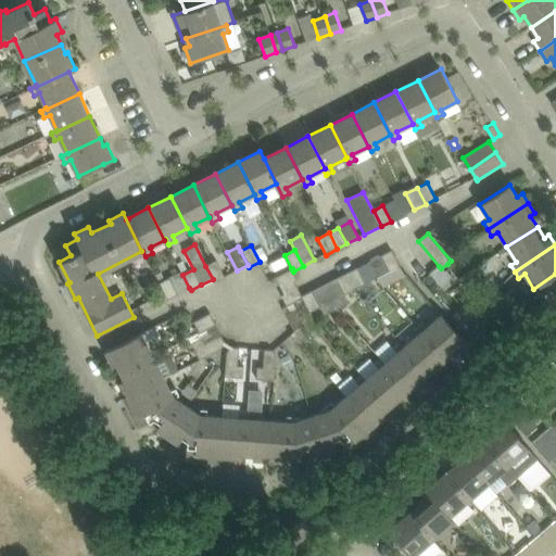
[(392,250),(369,262),(377,277),(400,266),(392,250)]
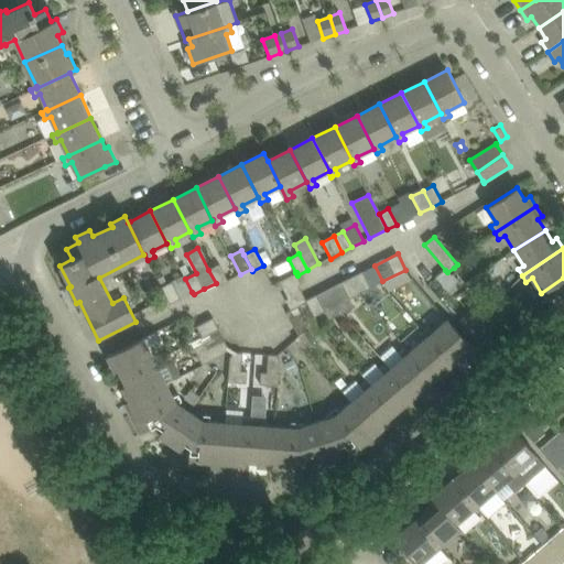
[(208,270),(216,283),(217,285),(228,280),(219,263),(208,270)]
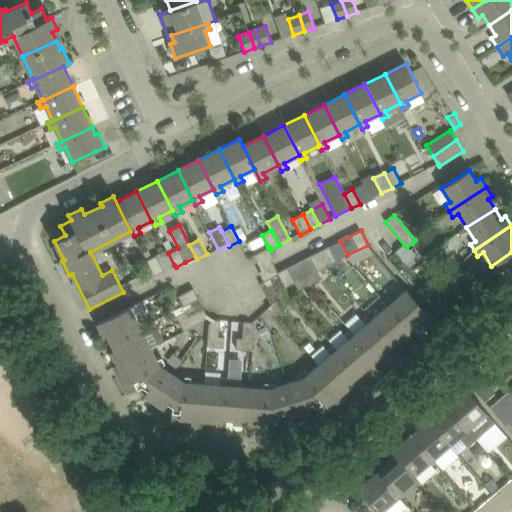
[(404,245),(396,252),(397,253),(409,268),(409,269),(424,258),(412,243),(406,247),(404,245)]
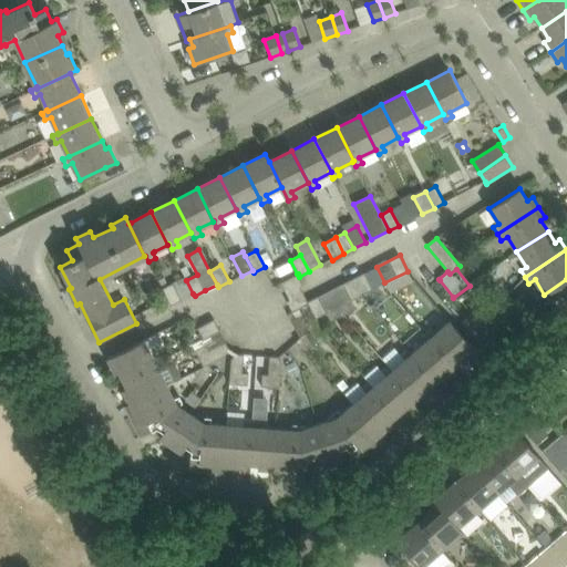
[(364,272),(350,280),(358,296),(373,288),(364,272)]
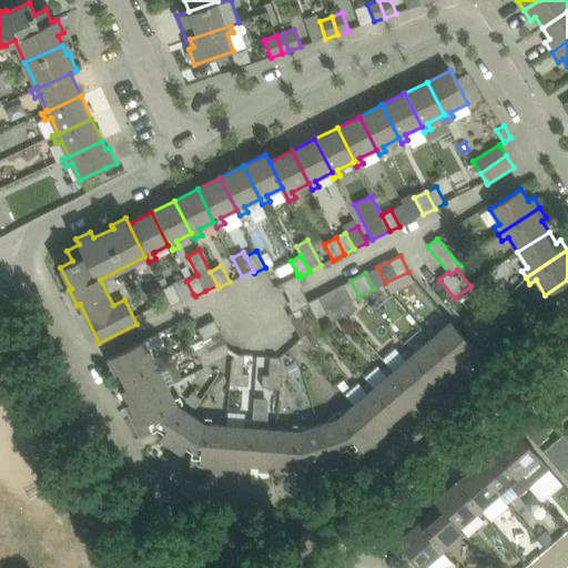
[(297,274),(282,283),(287,294),(301,287),(303,285),(298,277),(300,277),(298,274),(297,274)]
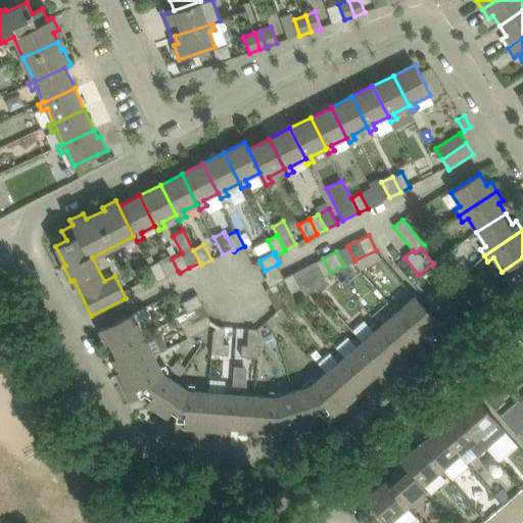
[(170,255),(159,260),(168,276),(178,271),(172,258),(170,255)]
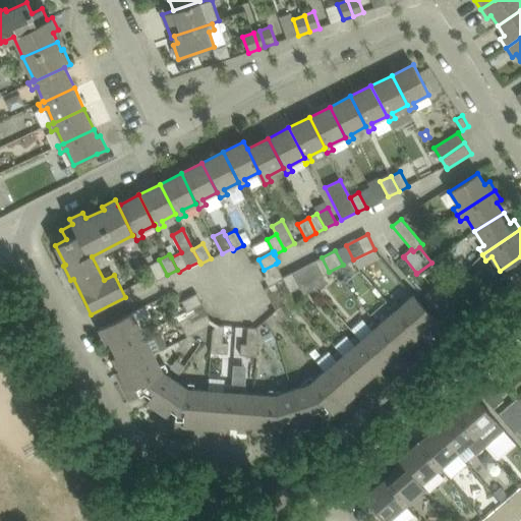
[(329,272),(322,257),(315,261),(323,275),(329,272)]
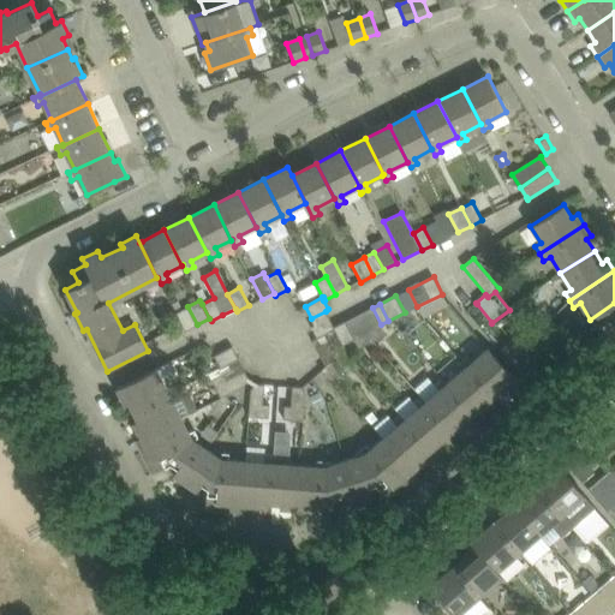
[(175,312),(181,324),(185,330),(197,324),(187,306),(175,312)]
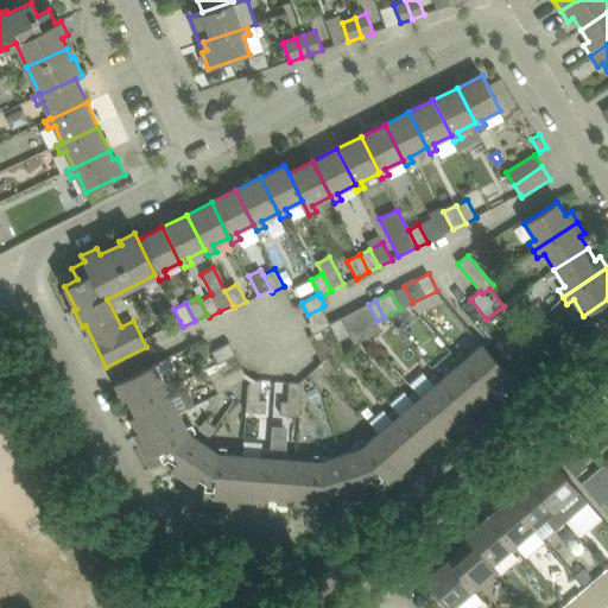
[(368,304),(342,317),(350,335),(377,321),(368,304)]
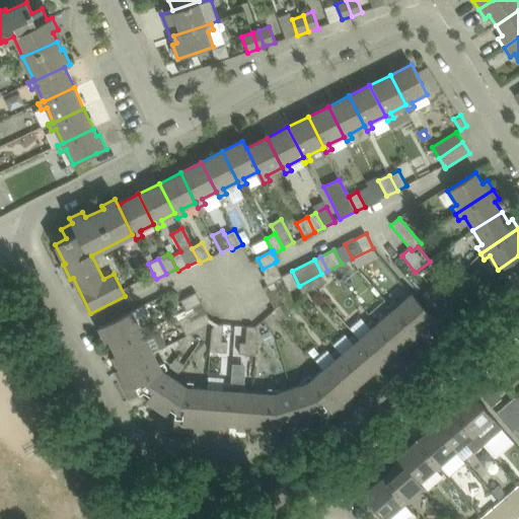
[(268,286),(282,278),(282,276),(278,268),(263,275),(268,286)]
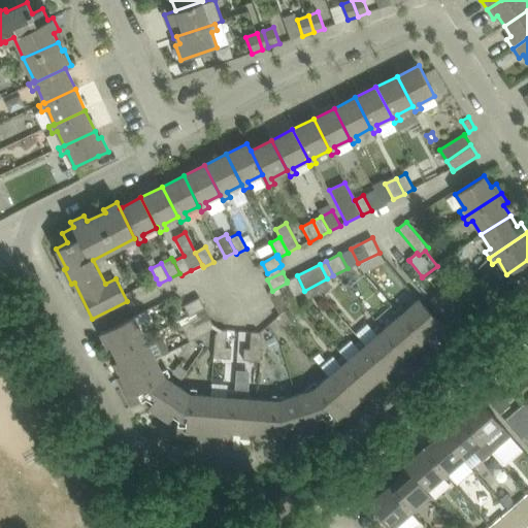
[(287,281),(287,283),(294,296),(304,291),(297,275),(287,281)]
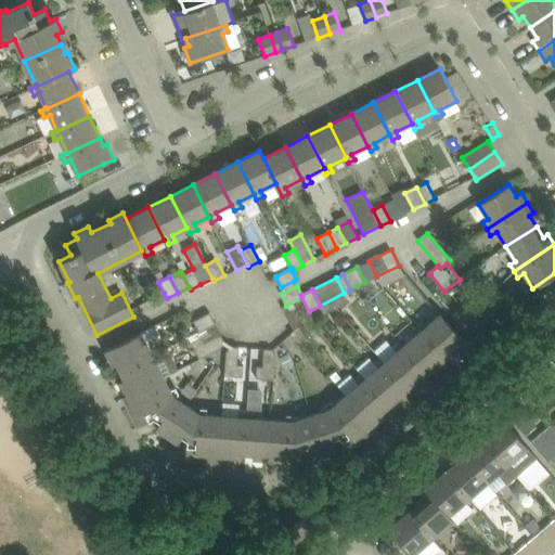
[(451,315),(459,325),(473,313),(465,305),(451,315)]
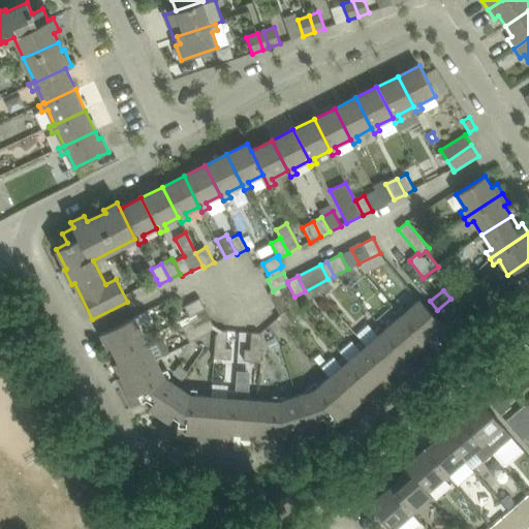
[(199,298),(188,304),(184,306),(189,316),(205,308),(199,298)]
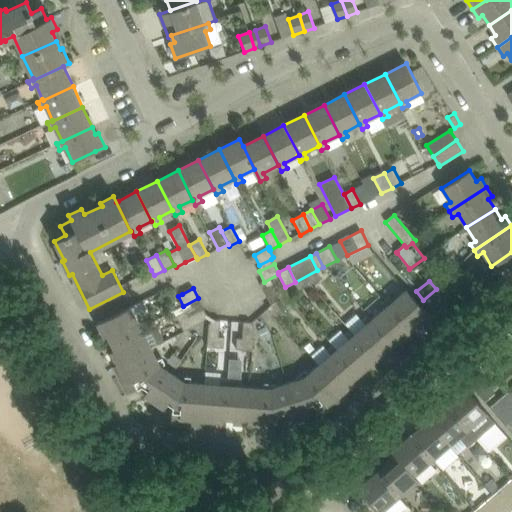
[(390,295),(384,301),(409,331),(416,325),(419,327),(430,317),(406,289),(394,300),(390,295)]
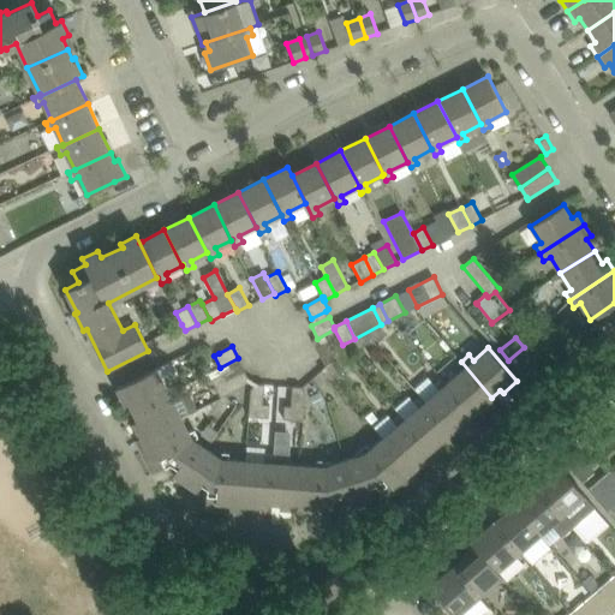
[(524,347),(508,360),(517,370),(532,357),(524,347)]
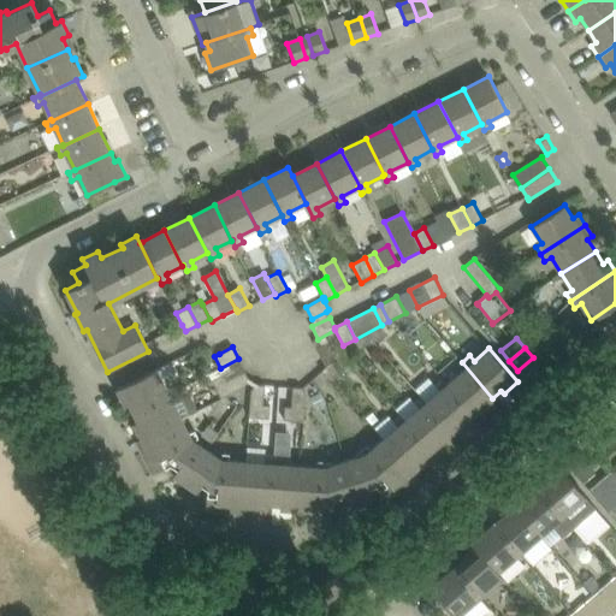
[(238,359),(220,368),(224,375),(227,381),(246,372),(238,359)]
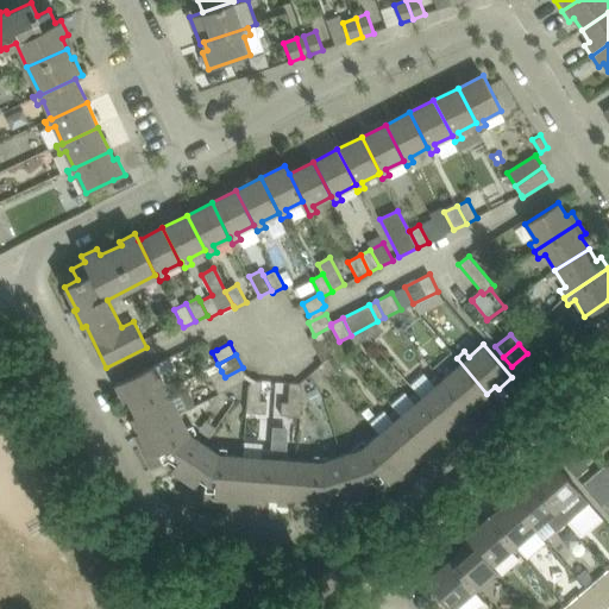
[(328,358),(318,366),(331,382),(341,372),(328,358)]
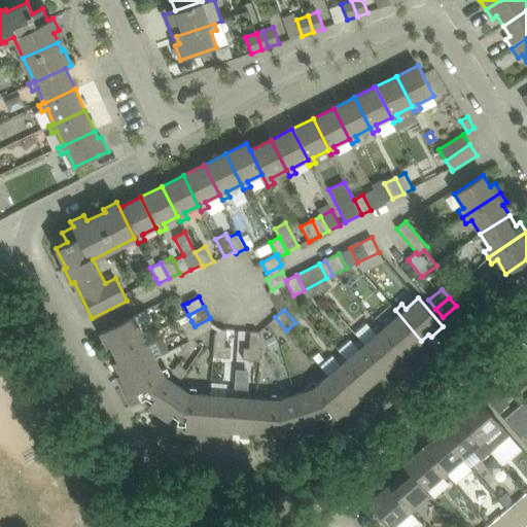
[(379,324),(377,326),(402,356),(421,341),(395,310),(391,314),(394,318),(383,328),(379,324)]
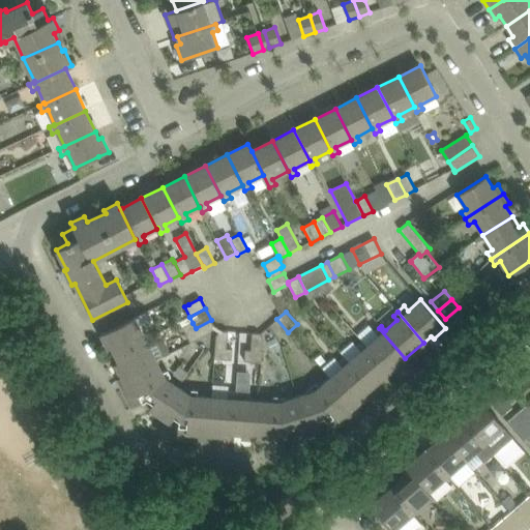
[(136,318),(100,334),(108,349),(112,347),(116,356),(153,339),(149,329),(153,328),(153,327),(146,313),(136,318)]
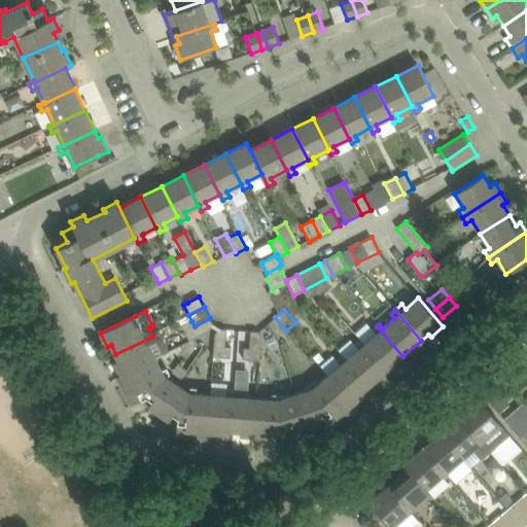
[(213,325),(210,318),(195,326),(191,321),(181,326),(189,342),(209,331),(213,325)]
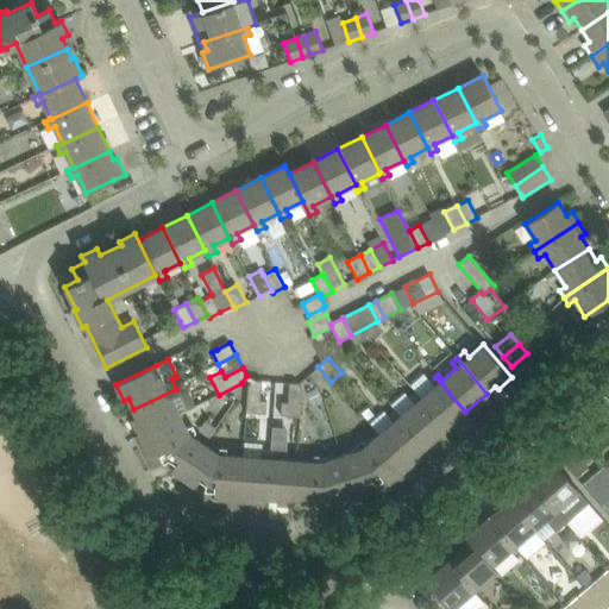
[(418,393),(413,395),(444,431),(465,412),(435,377),(431,381),(435,385),(421,397),(418,393)]
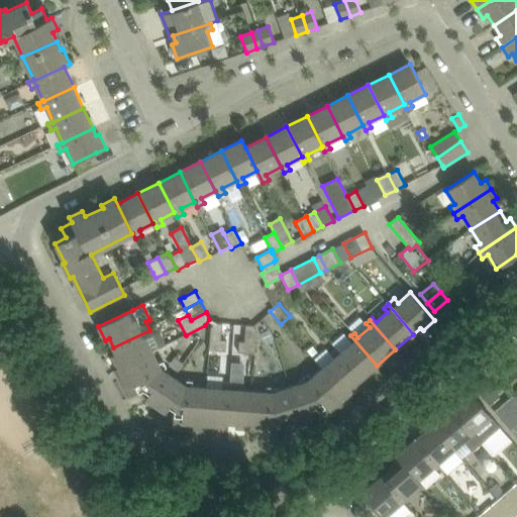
[(214,322),(211,327),(209,350),(225,351),(226,340),(221,339),(222,323),(214,322)]
